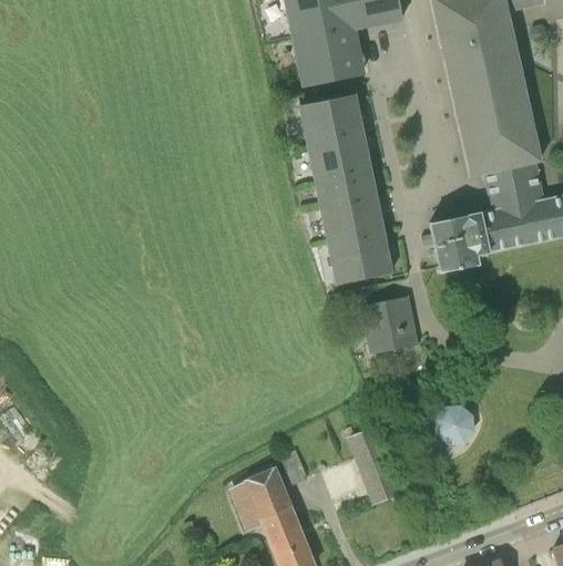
[(307,0),(311,17),(304,19),(308,41),(317,39),(321,62),(314,64),(318,85),(360,76),(360,75),(376,72),(370,45),(412,37),(403,0),(307,0)]
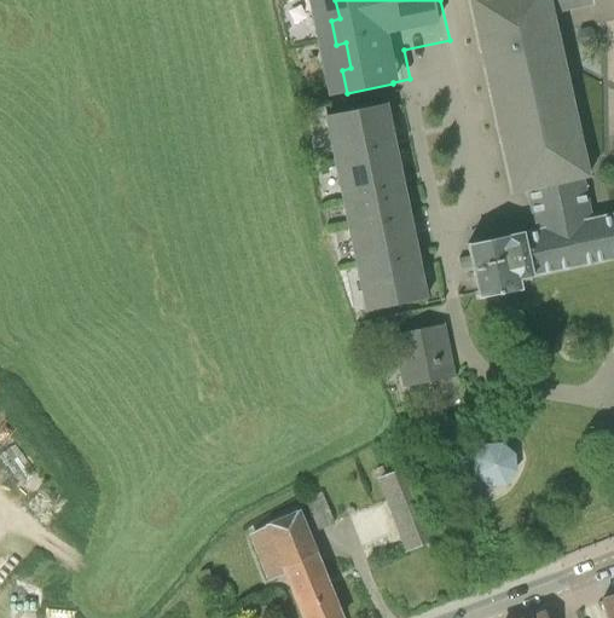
[(596,1),(596,0),(597,0),(473,0),(516,192),(531,189),(539,230),(471,243),(474,256),(463,259),(465,269),(476,265),(484,298),(526,288),(523,278),(613,259),(613,214),(596,218),(586,177),(592,175),(556,12),(594,5),(594,4),(595,4),(596,3),(596,1)]
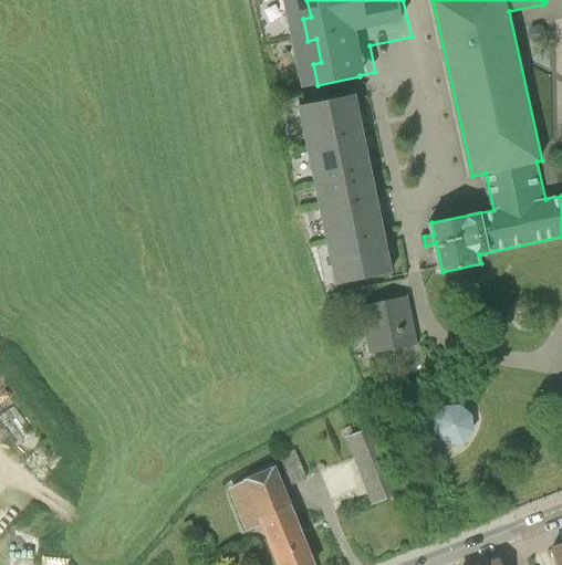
[(303,105),(311,147),(365,135),(356,94),(335,98),(303,105)]
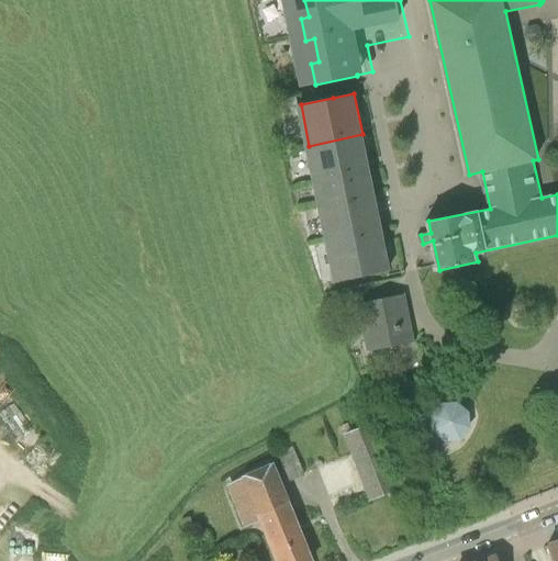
[(309,146),(316,182),(370,171),(363,134),(309,146)]
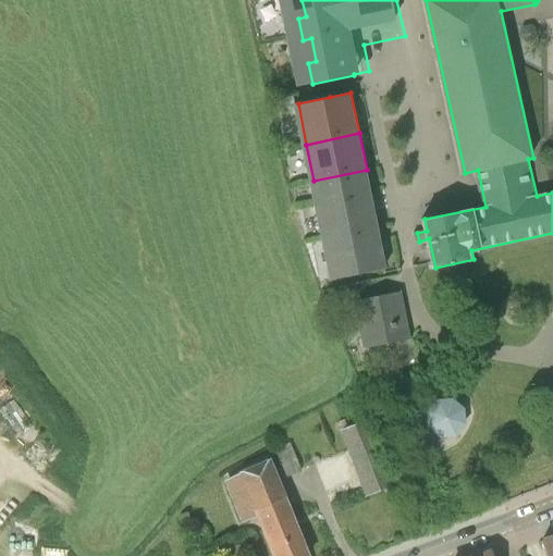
[(314,181),(318,202),(371,190),(367,170),(314,181)]
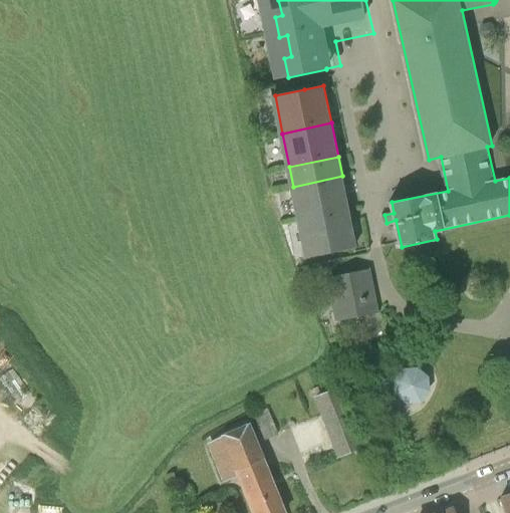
[(293,187),(299,220),(349,210),(342,176),(293,187)]
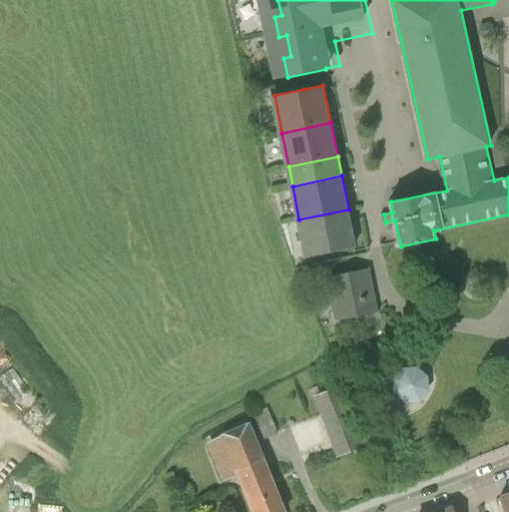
[(349,209),(299,219),(306,257),(337,250),(357,246),(349,209)]
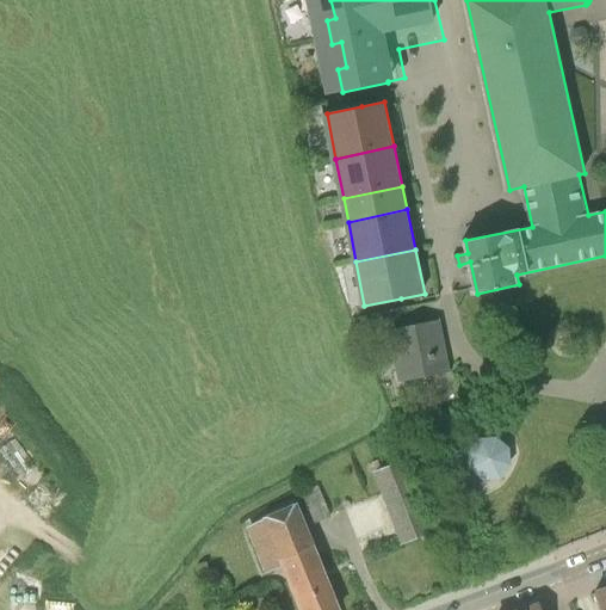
[(402,382),(409,380),(453,371),(443,319),(391,330),(402,382)]
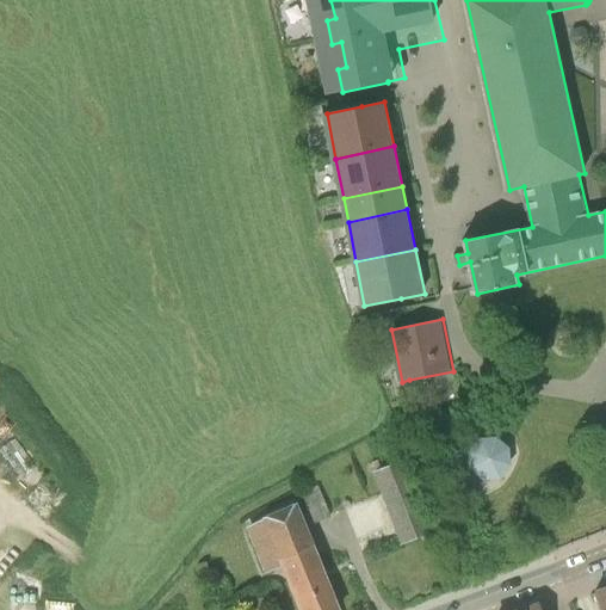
[(482,475),(499,474),(511,461),(508,444),(496,433),(480,435),(469,448),(469,464),(482,475)]
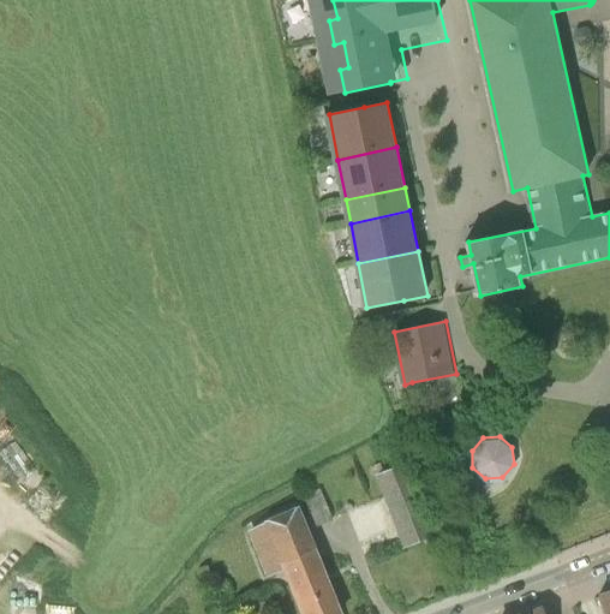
[(436,536),(407,465),(387,472),(384,464),(378,465),(382,475),(380,475),(410,547),(436,536)]
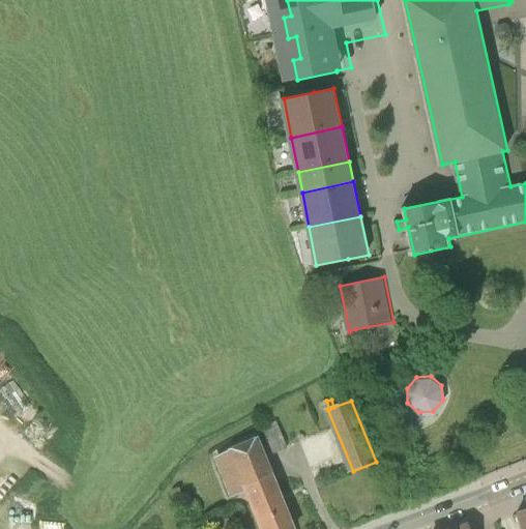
[(290,446),(282,428),(280,420),(266,425),(276,451),(290,446)]
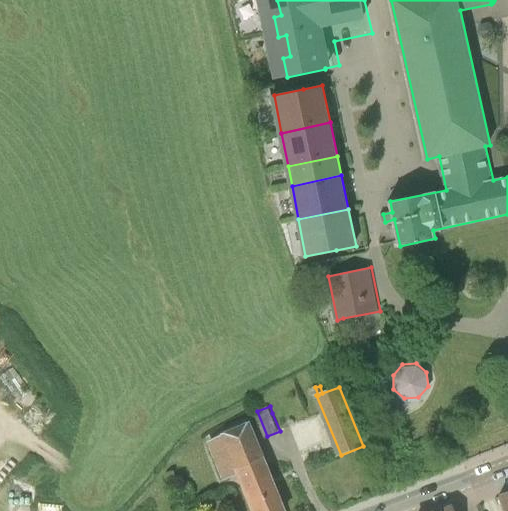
[(240,474),(255,510),(286,510),(250,422),(232,430),(211,439),(226,479),(240,474)]
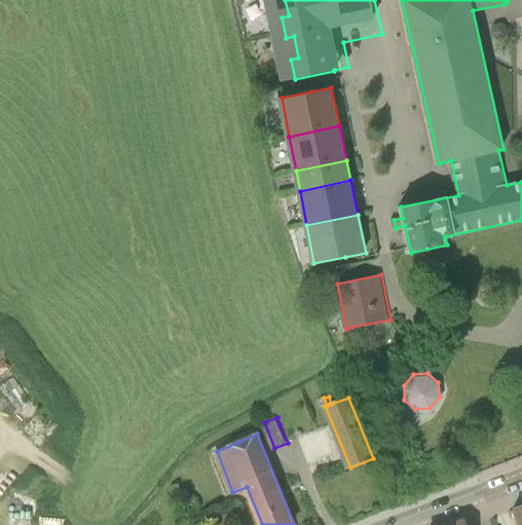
[(220,514),(219,524),(239,524),(240,514),(220,514)]
